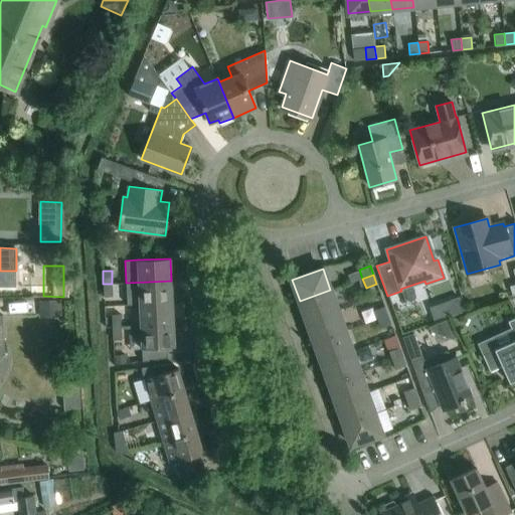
[(172,302),(171,281),(126,283),(128,305),(140,304),(172,302)]
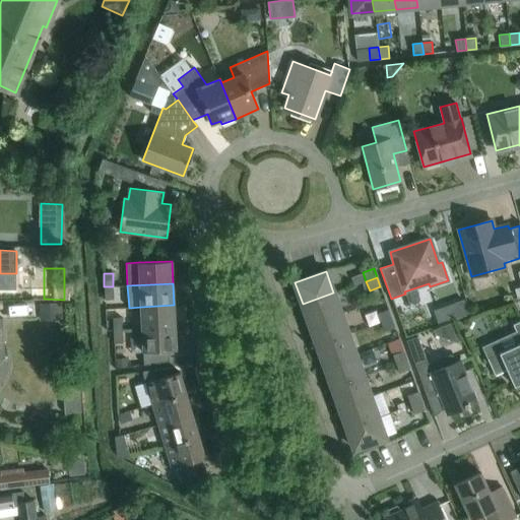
[(104,286),(105,300),(114,299),(113,286),(104,286)]
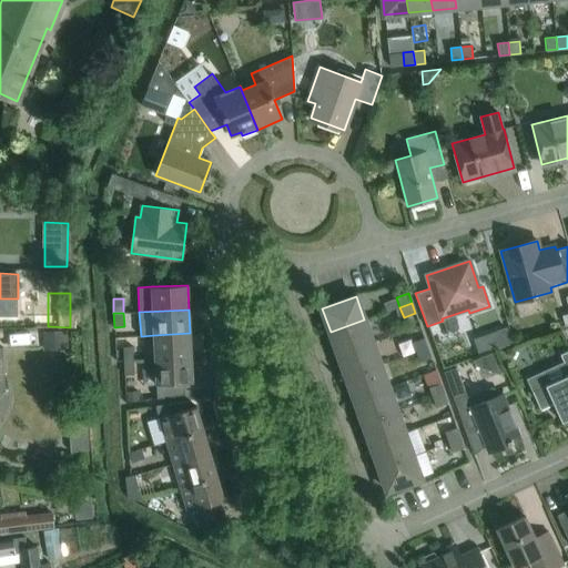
[(372,342),(364,320),(331,332),(338,354),(372,342)]
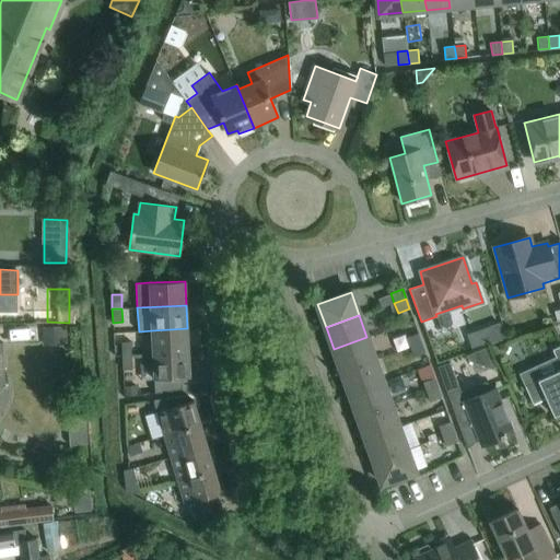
[(188,352),(187,328),(152,330),(153,354),(188,352)]
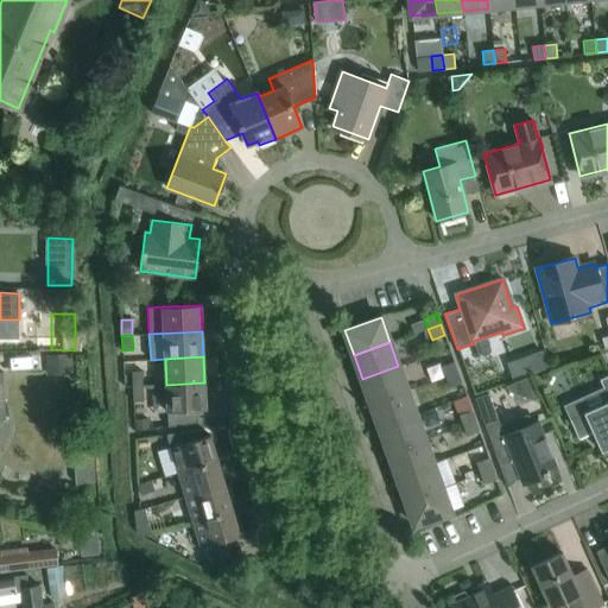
[(442,366),(445,378),(458,373),(454,361),(442,366)]
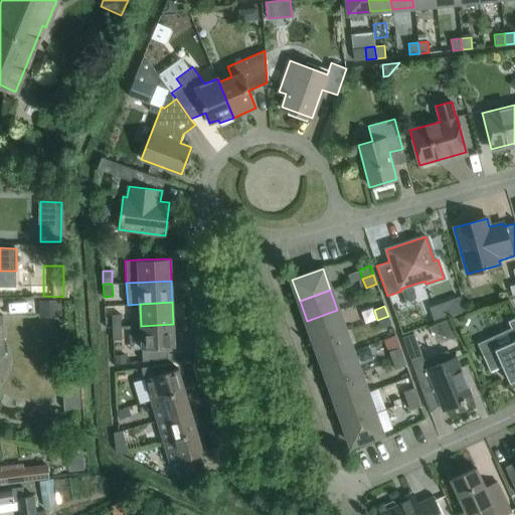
[(345,331),(337,310),(307,321),(314,342),(345,331)]
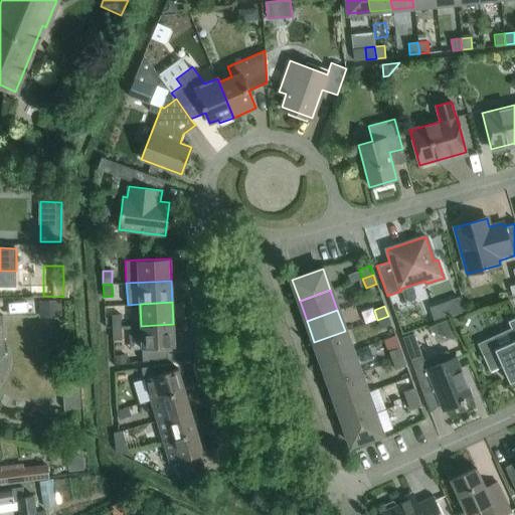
[(112,327),(116,327),(121,327),(121,314),(112,315),(112,327)]
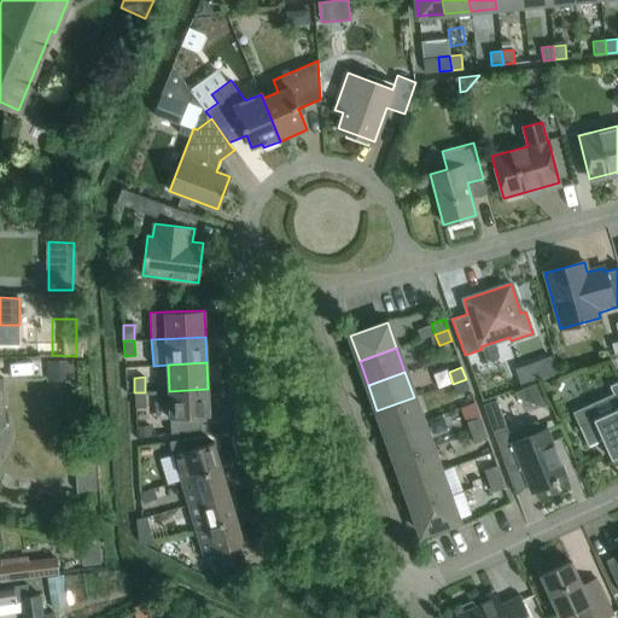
[(470,390),(466,379),(453,384),(456,395),(470,390)]
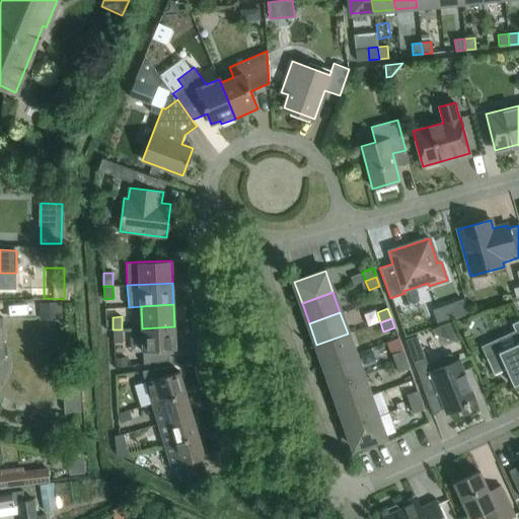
[(518,320),(512,324),(518,340),(518,343),(486,358),(494,374),(506,369),(513,385),(518,382),(518,320)]
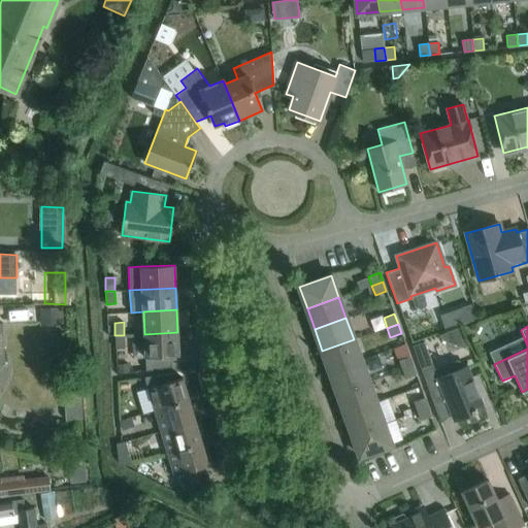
[(456,356),(449,329),(426,334),(433,362),(456,356)]
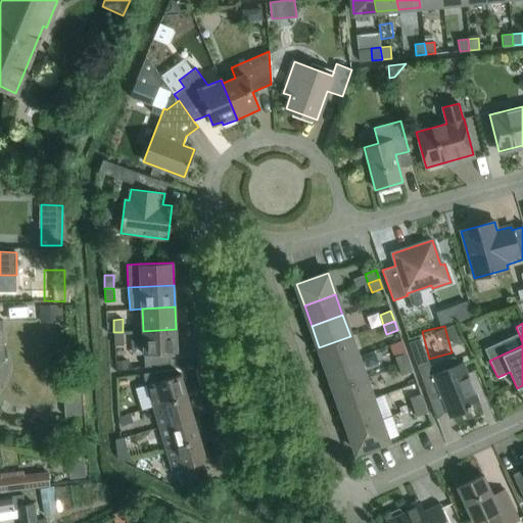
[(178,352),(176,329),(143,331),(145,367),(171,363),(170,352),(178,352)]
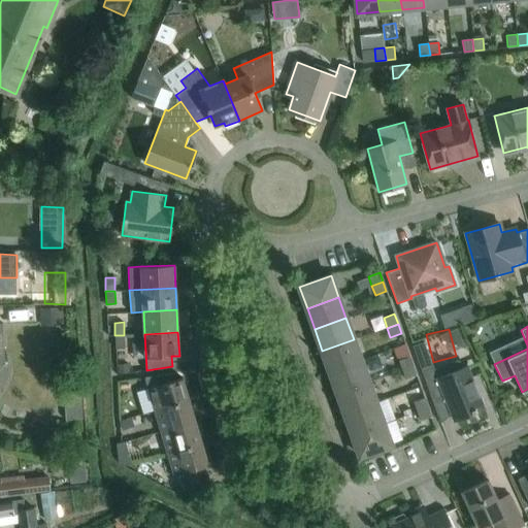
[(124,335),(119,335),(114,335),(116,349),(125,348),(124,335)]
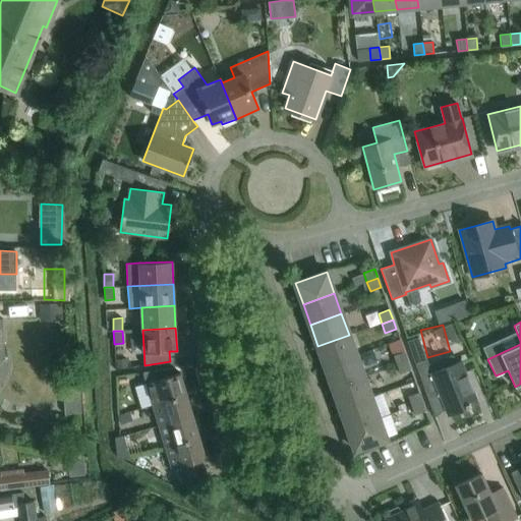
[(356,355),(349,335),(317,346),(326,366),(356,355)]
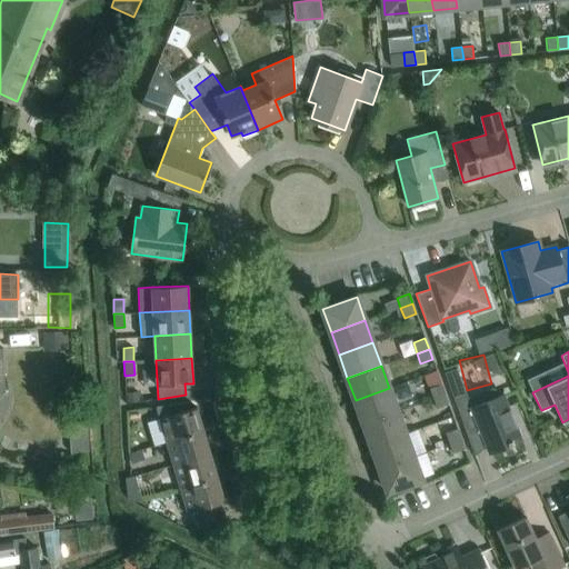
[(503,395),(471,407),(457,368),(445,372),(467,433),(479,428),(489,453),(521,440),(513,419),(503,395)]
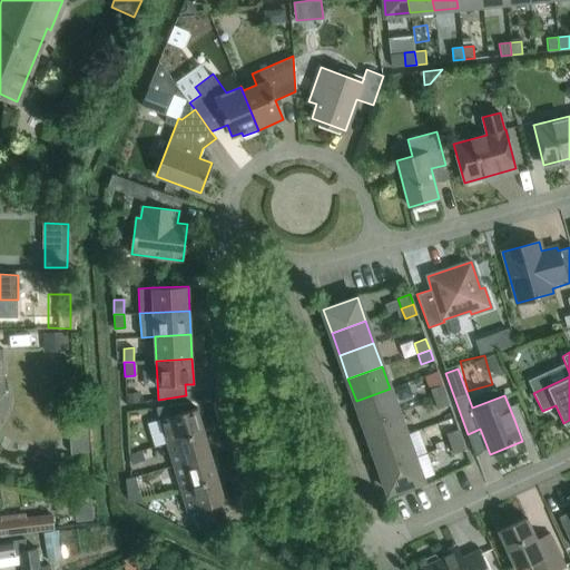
[(430,389),(434,399),(445,395),(442,385),(430,389)]
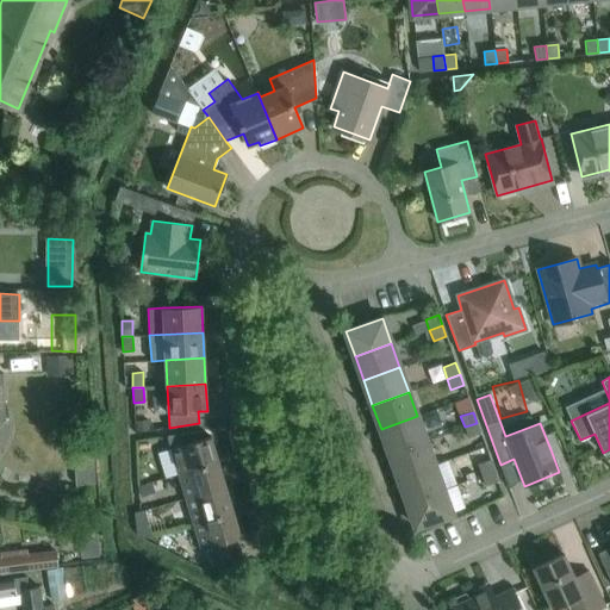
[(427,441),(417,416),(381,429),(390,454),(427,441)]
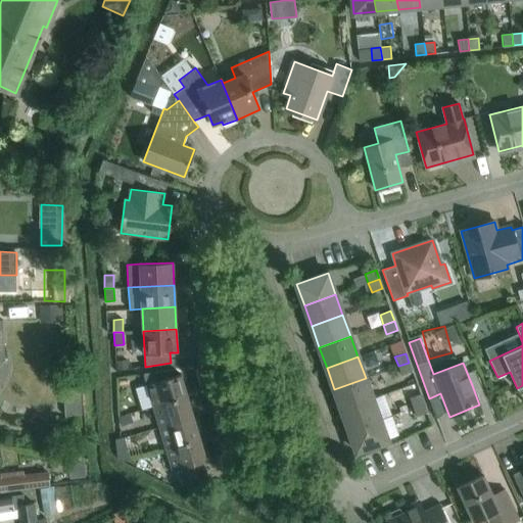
[(413,371),(409,363),(398,366),(401,375),(413,371)]
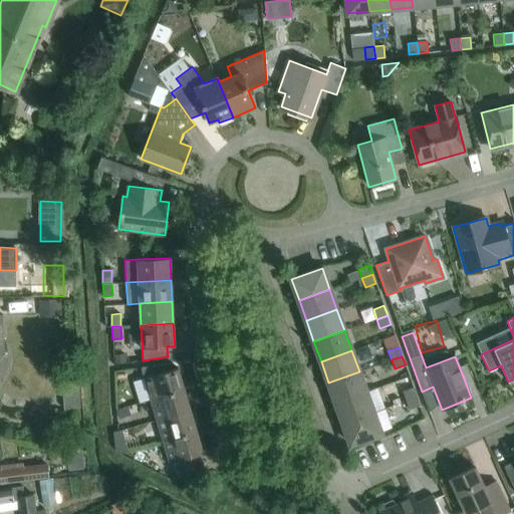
[(151,400),(184,390),(178,368),(167,371),(165,363),(141,366),(151,400)]
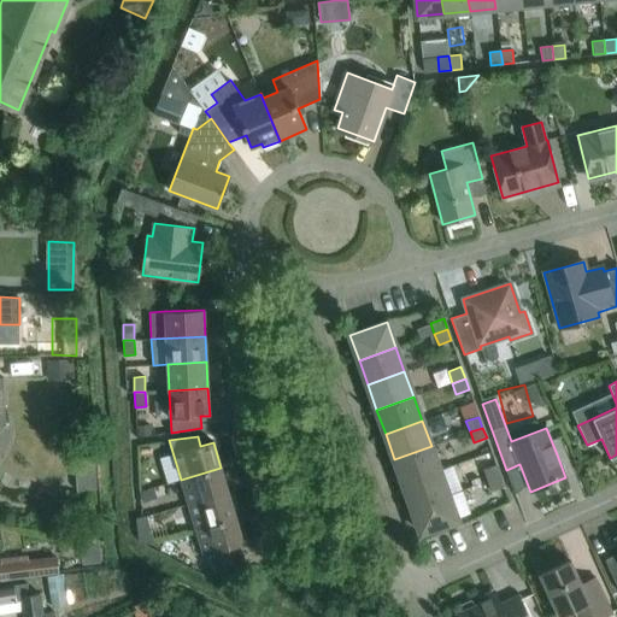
[(440,470),(432,446),(394,459),(403,483),(440,470)]
